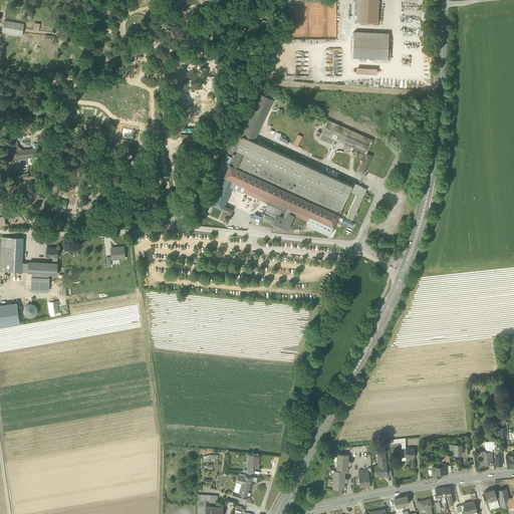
[(357,0),(356,19),(356,21),(377,22),(378,0),(357,0)]
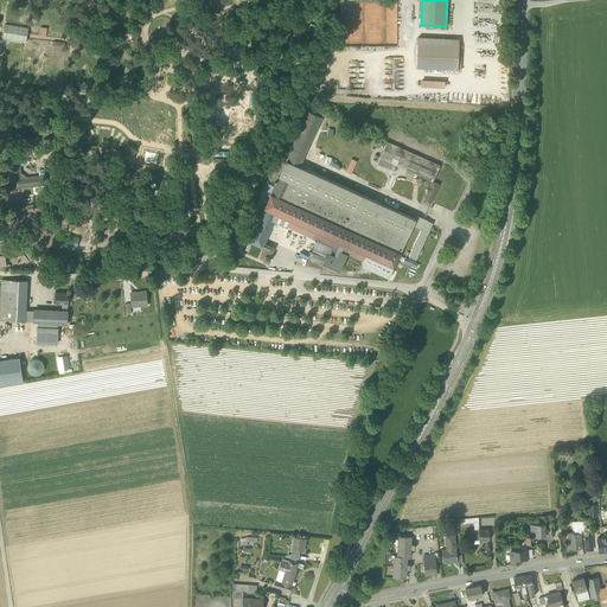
[(5,25),(2,39),(26,43),(29,29),(5,25)]
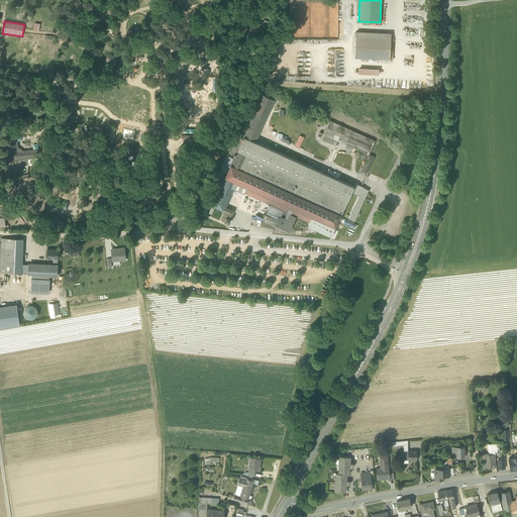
[(109,35),(115,36),(118,27),(112,25),(109,35)]
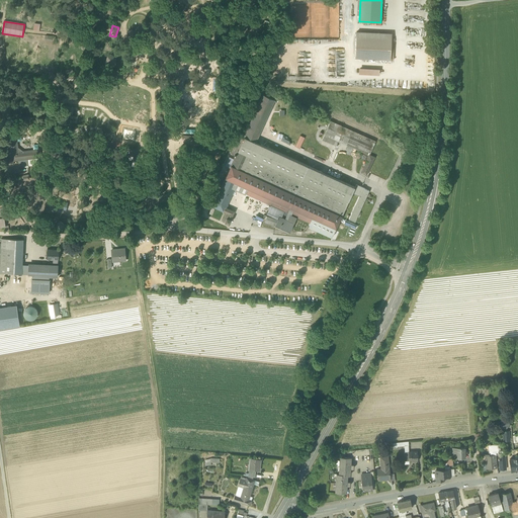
[(355,57),(391,59),(392,38),(356,36),(355,57)]
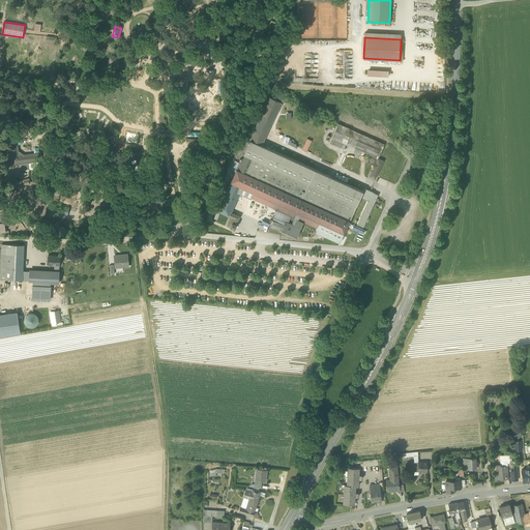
[(269,96),(255,129),(266,135),(281,101),(269,96)]
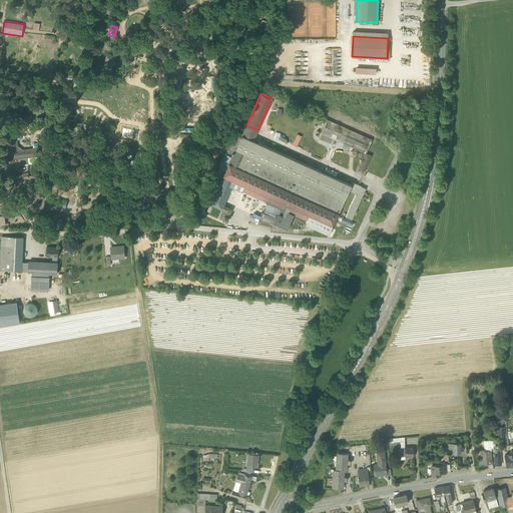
[(325,134),(333,137),(336,139),(341,126),(328,119),(322,132),(325,134)]
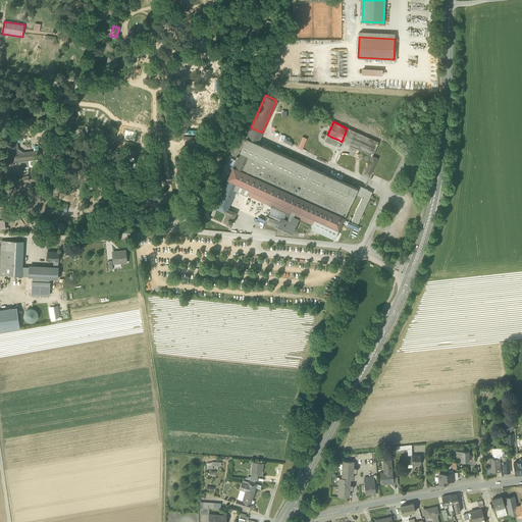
[(257,143),(262,133),(251,127),(247,137),(238,157),(236,160),(231,169),(214,208),(225,212),(226,209),(227,209),(236,191),(272,207),(286,213),(299,218),(312,224),(311,228),(334,239),(340,227),(344,219),(355,194),(358,189),(257,143)]
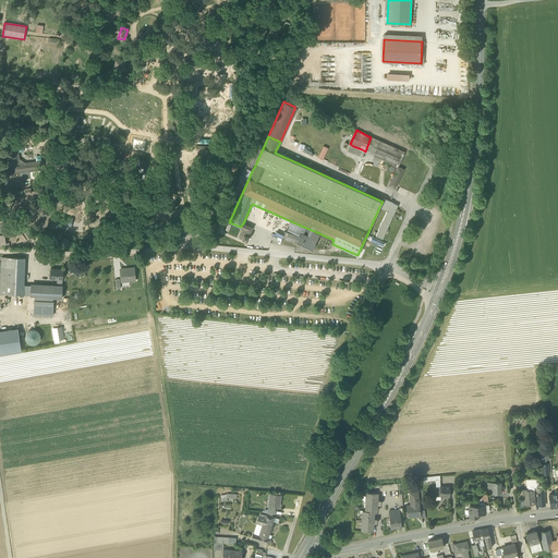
[(365,152),(389,162),(396,148),(371,137),(365,152)]
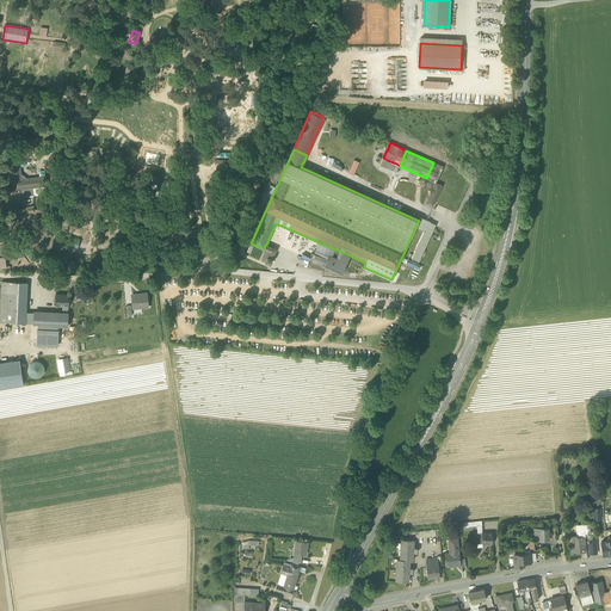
[(272,181),(278,184),(289,160),(283,158),(272,181)]
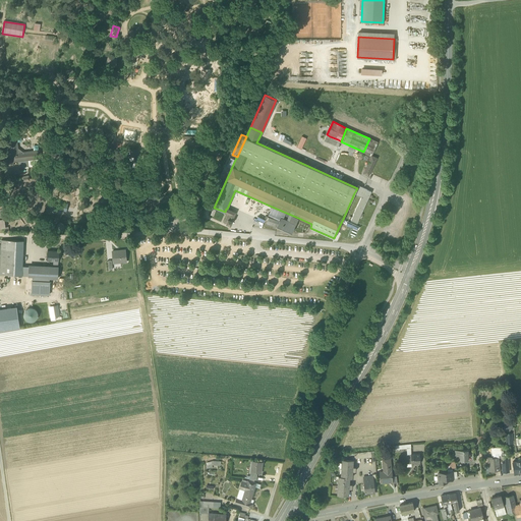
[(306,138),(301,135),(296,147),(300,150),(306,138)]
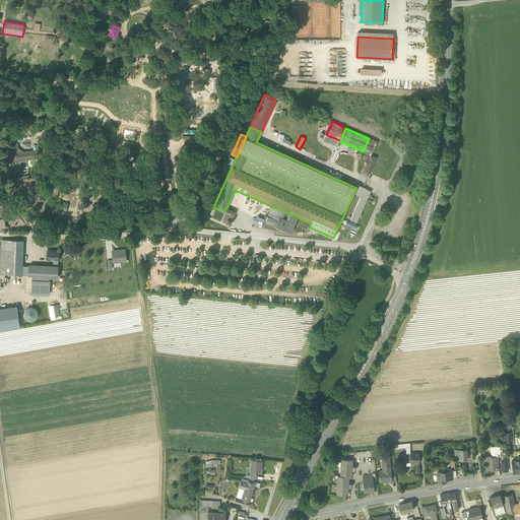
[(337,139),(329,136),(326,142),(334,145),(337,139)]
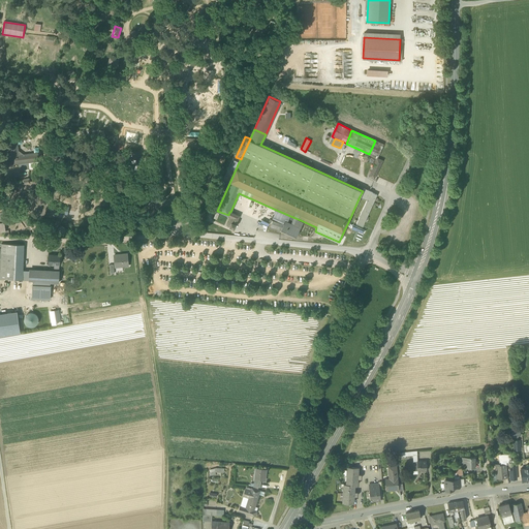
[(20,170),(30,168),(29,162),(31,161),(31,157),(32,156),(32,153),(23,155),(19,152),(18,152),(16,139),(9,139),(11,153),(6,154),(8,164),(12,163),(12,164),(19,163),(20,170)]
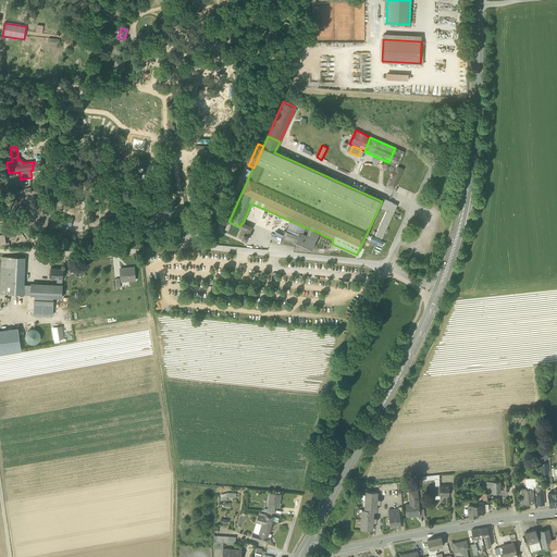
[(387,169),(394,172),(397,166),(404,152),(395,148),(388,162),(390,163),(387,169)]
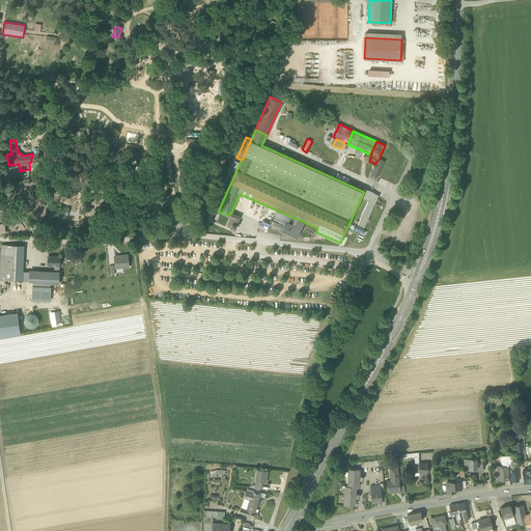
[(140,152),(130,154),(133,169),(143,168),(140,152)]
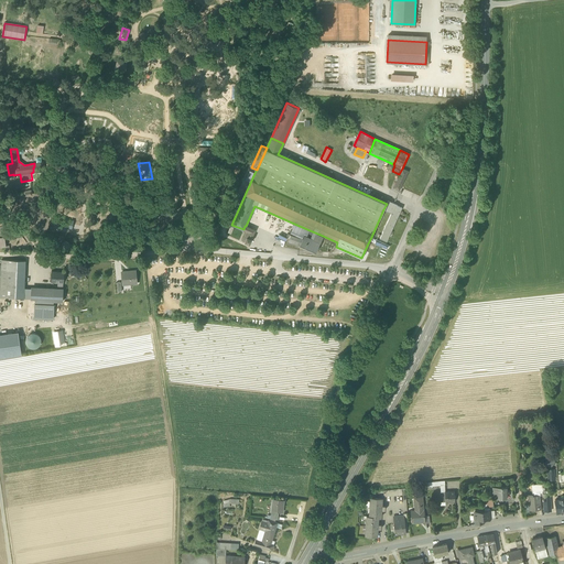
[(43,163),(34,163),(34,166),(33,167),(33,172),(31,173),(32,180),(42,179),(41,172),(44,171),(43,163)]
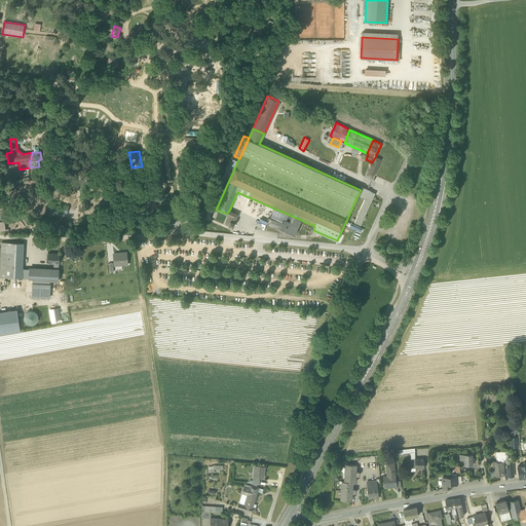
[(144,165),(142,166),(132,167),(128,152),(125,153),(126,158),(129,173),(145,171),(144,165)]
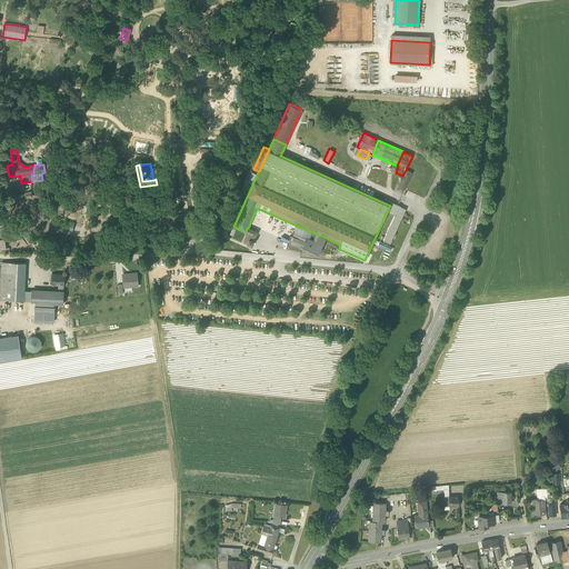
[(411,172),(406,170),(402,176),(397,189),(402,192),(411,172)]
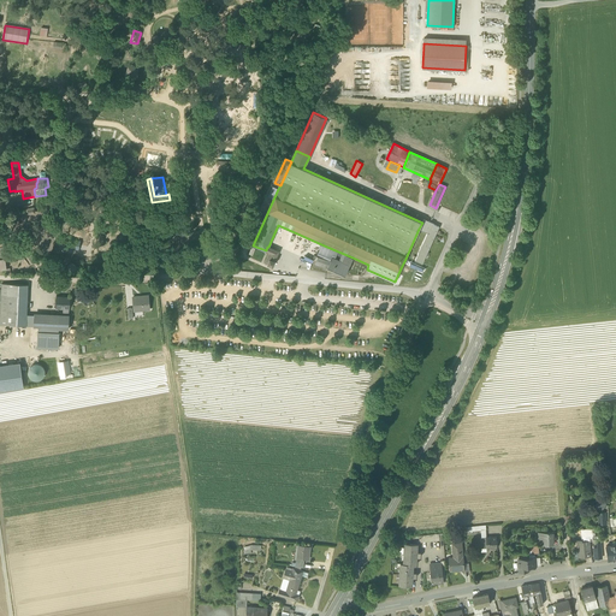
[(268,197),(273,200),(278,189),(273,187),(268,197)]
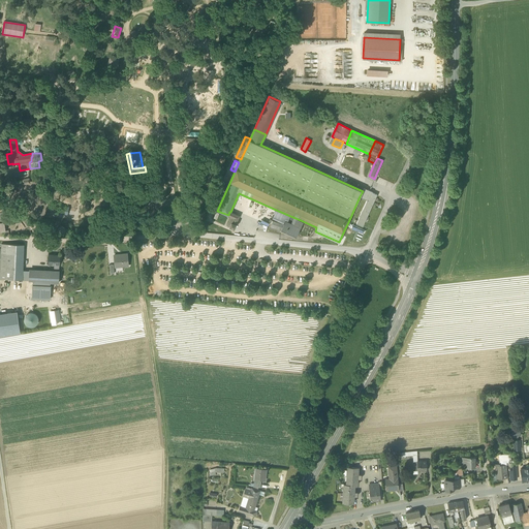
[(367,193),(363,191),(360,196),(367,199),(356,223),(363,226),(376,195),(377,194),(372,192),(373,192),(368,190),(367,193)]
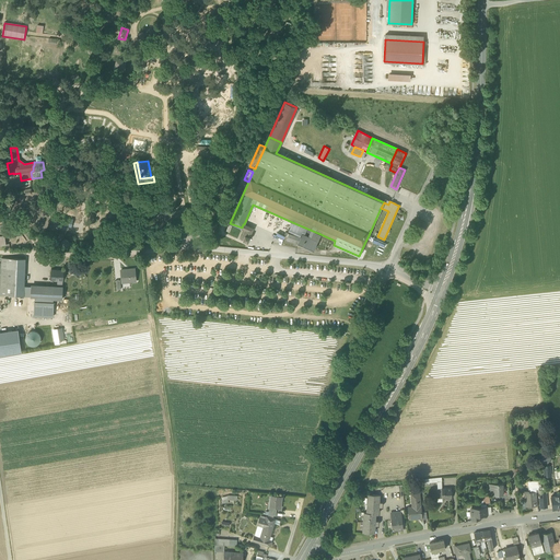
[(196,223),(198,231),(200,230),(198,222),(196,222),(197,221),(199,221),(199,219),(195,220),(195,221),(189,222),(190,224),(196,223)]
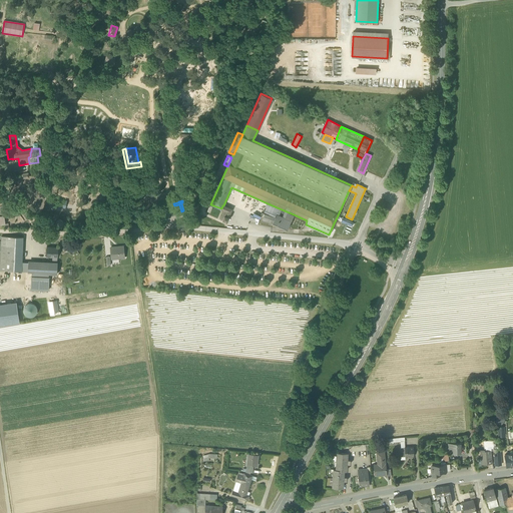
[(268,203),(264,211),(275,216),(277,212),(280,214),(282,209),(268,203)]
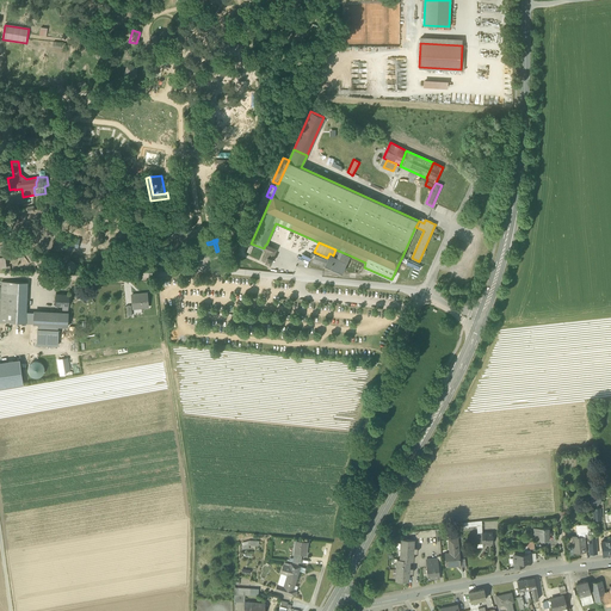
[(178,248),(179,258),(191,257),(190,248),(197,247),(197,245),(191,245),(191,247),(190,247),(178,248)]
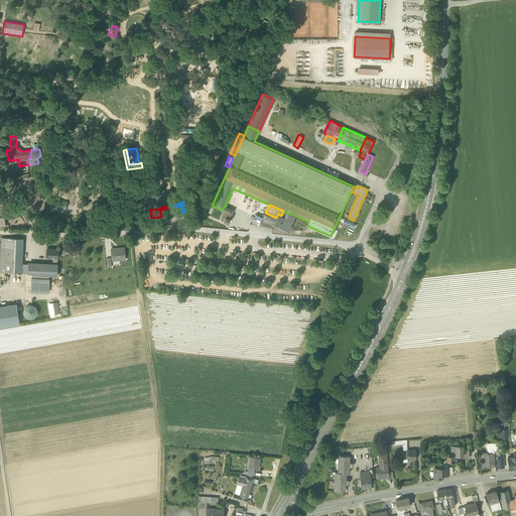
[(224,221),(228,223),(230,219),(233,211),(225,207),(224,207),(223,210),(226,212),(222,220),(224,221)]
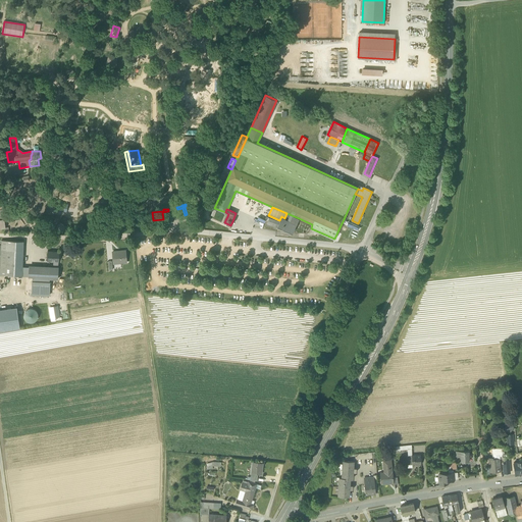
[(297,224),(299,218),(286,213),(284,218),(297,224)]
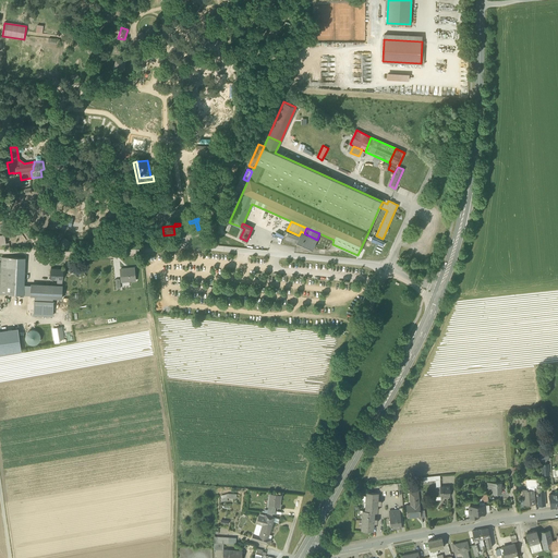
[(284,238),(296,242),(300,235),(287,231),(284,238)]
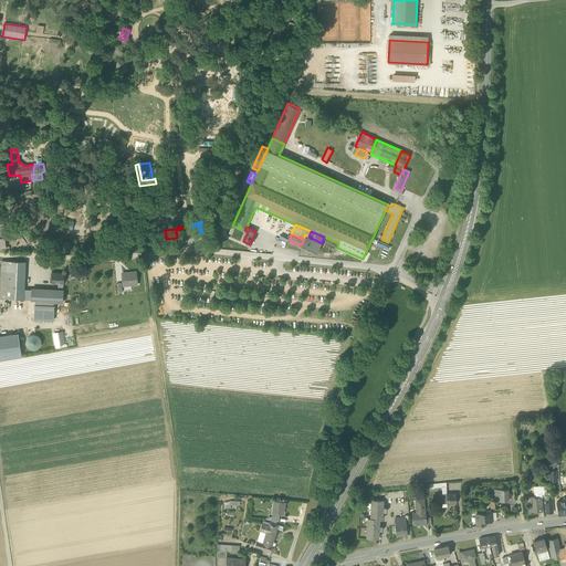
[(317,253),(322,243),(308,237),(305,236),(304,239),(301,245),(317,253)]
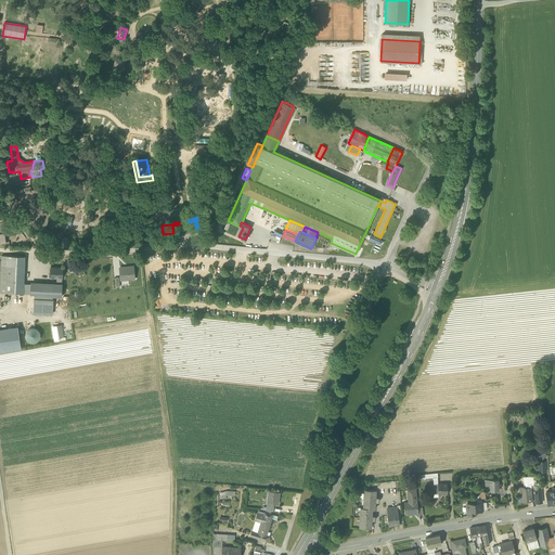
[(383,242),(366,235),(365,237),(382,245),(383,242)]
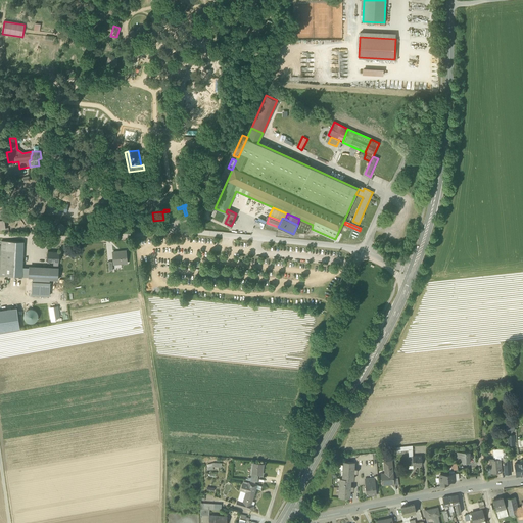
[(55,230),(61,233),(65,227),(60,223),(55,230)]
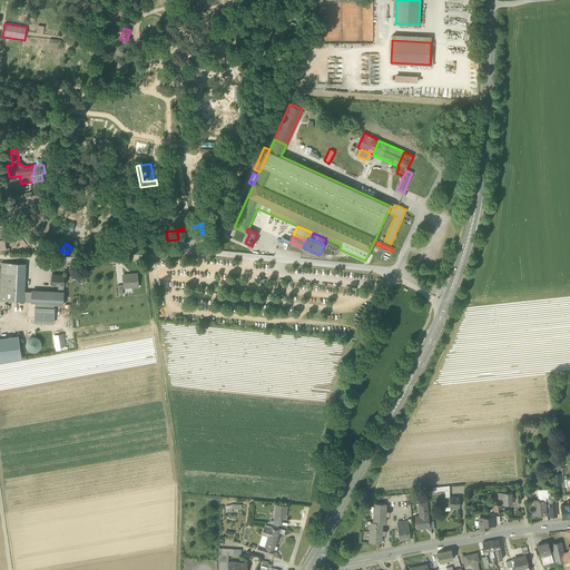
[(1,263),(1,273),(16,273),(16,263),(1,263)]
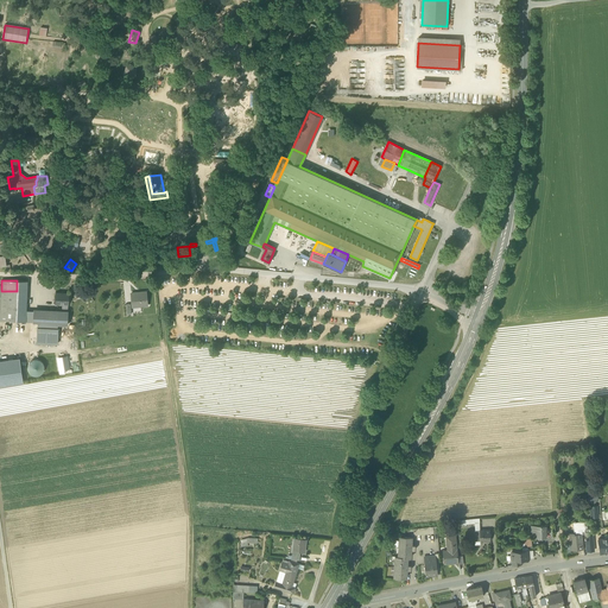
[(27,282),(17,280),(17,291),(19,291),(27,292),(27,282)]
